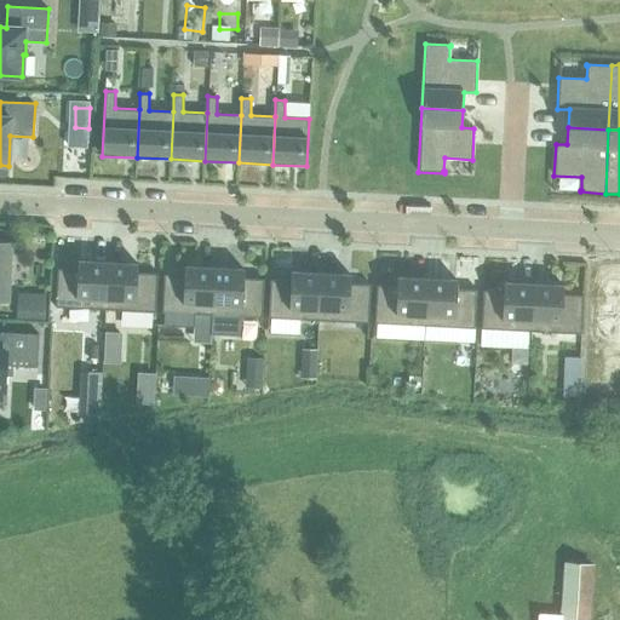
[(0,242),(0,300),(9,302),(12,244),(0,242)]
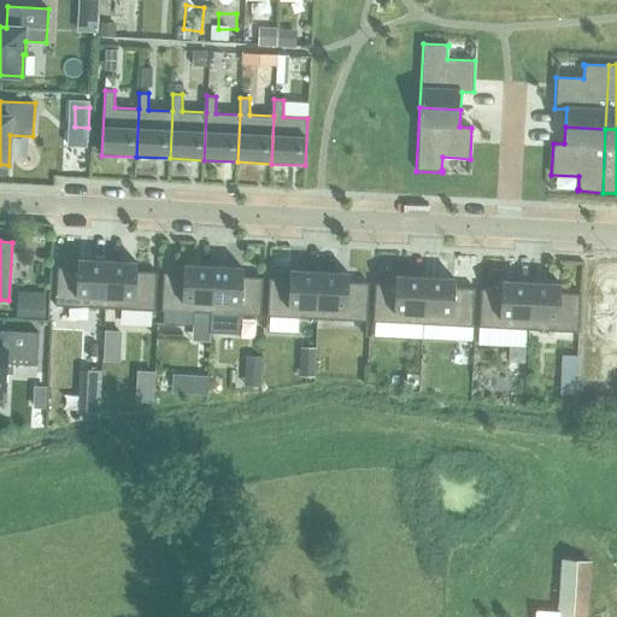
[(105,309),(107,262),(77,260),(77,269),(57,268),(54,306),(105,309)]
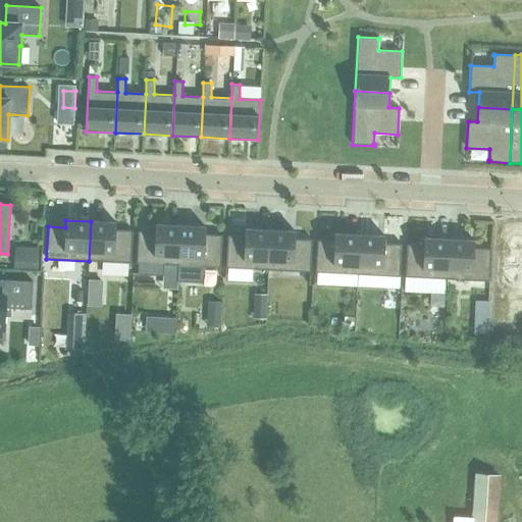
[(91,221),(89,261),(132,263),(133,230),(115,229),(116,222),(91,221)]
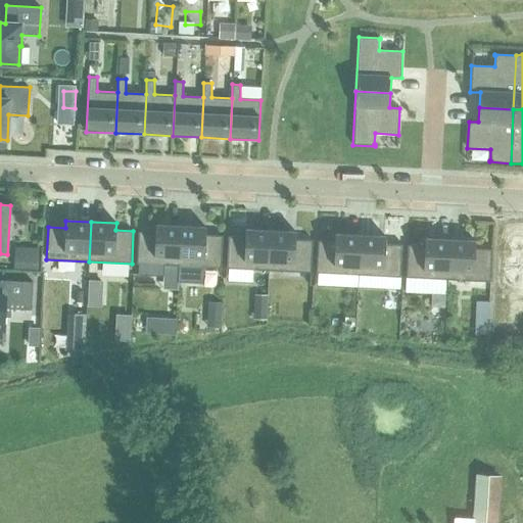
[(138,231),(136,264),(139,264),(138,275),(163,276),(163,266),(179,266),(181,226),(155,225),(155,232),(138,231)]
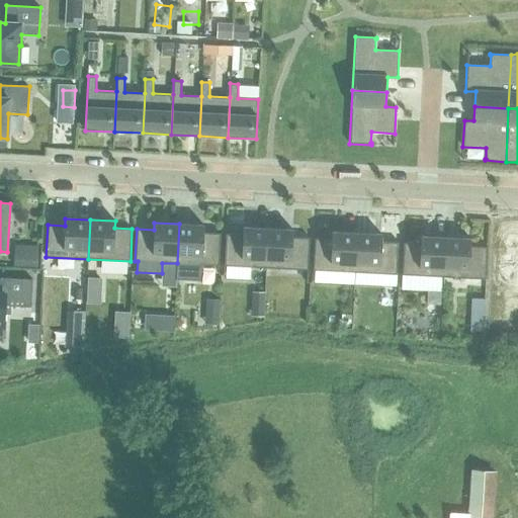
[(177,263),(176,280),(200,280),(200,265),(220,265),(221,233),(203,233),(204,226),(179,224),(177,263)]
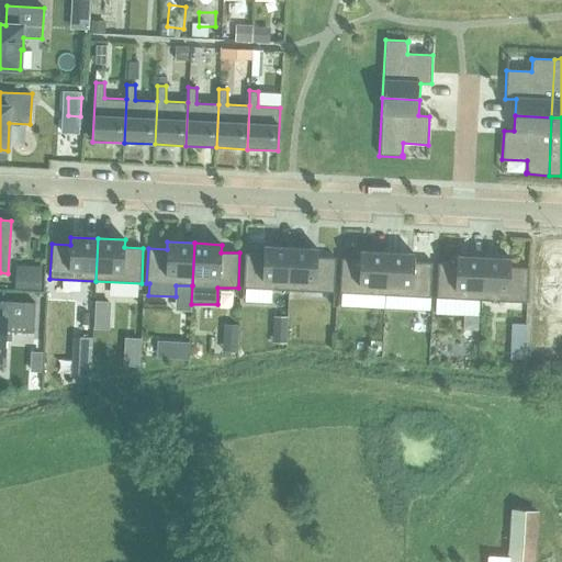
[(243,289),(243,300),(272,302),(272,290),(289,291),(291,248),(263,247),(263,255),(245,254),(243,289)]
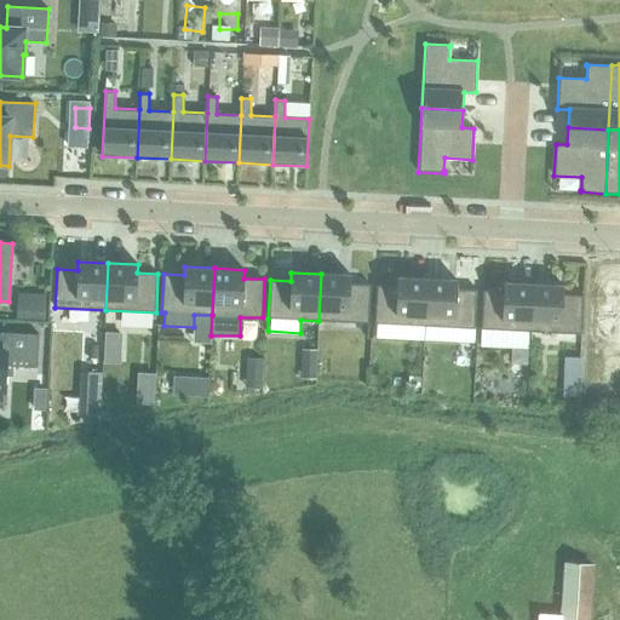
[(321,274),(319,321),(368,323),(371,285),(350,283),(351,275),(321,274)]
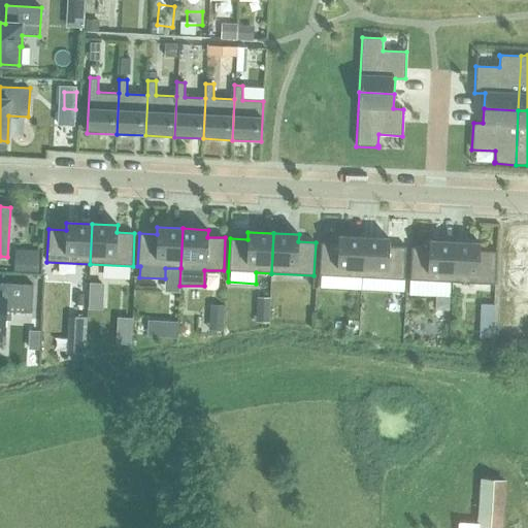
[(362,277),(364,237),(338,236),(338,243),(321,242),(319,275),(362,277)]
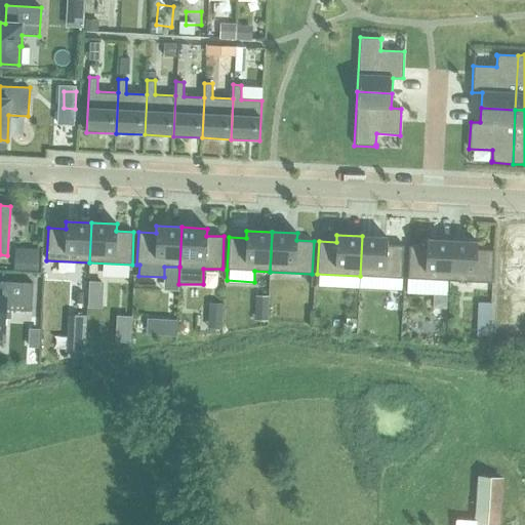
[(362,236),(360,276),(402,278),(404,245),(387,245),(388,237),(362,236)]
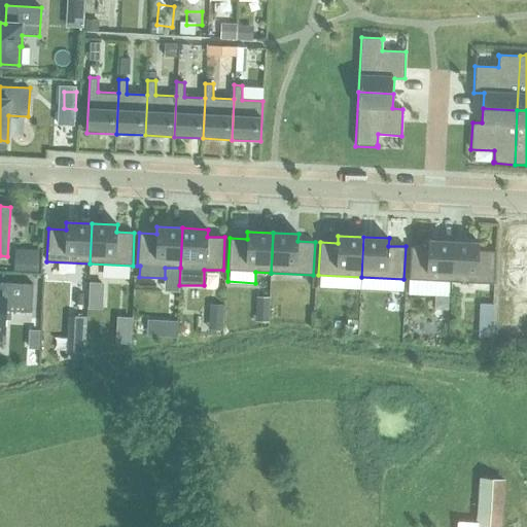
[(452,282),(454,242),(428,240),(428,247),(411,247),(409,280),(452,282)]
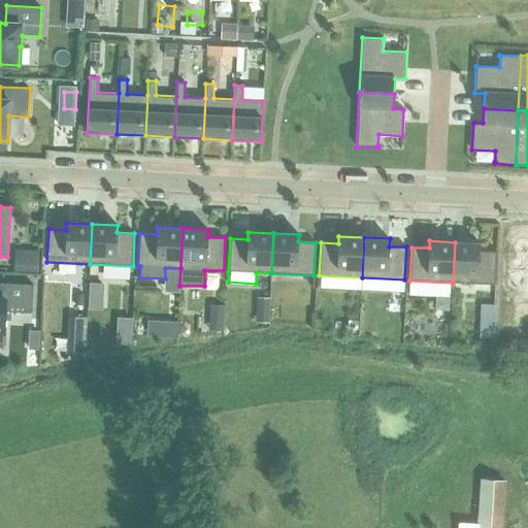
[(455,242),(453,283),(495,285),(497,252),(480,251),(480,243),(455,242)]
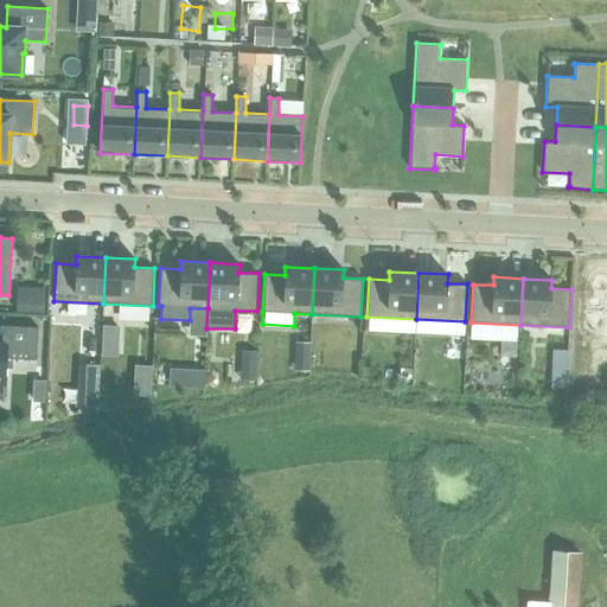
[(606,279),(598,279),(595,327),(606,327),(606,279)]
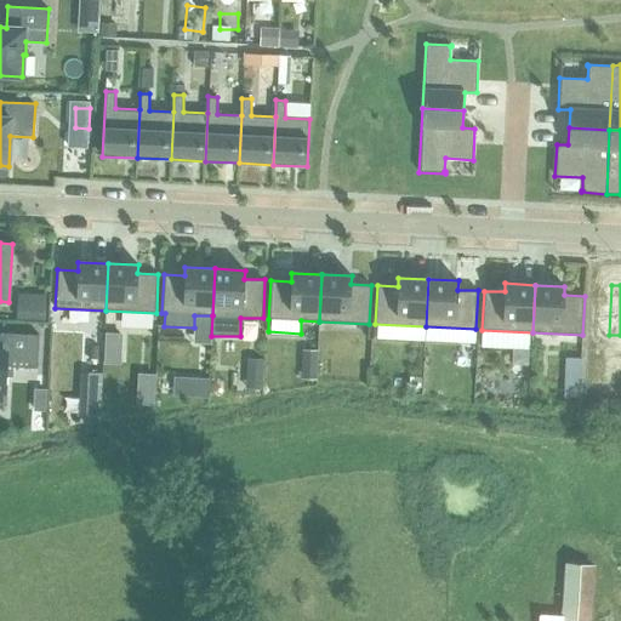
[(0,402),(4,403),(5,376),(12,376),(13,366),(38,368),(39,335),(0,332),(0,402)]
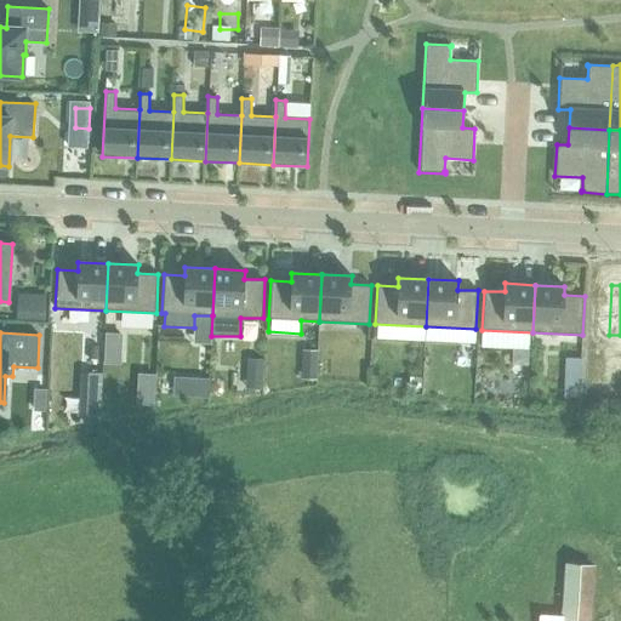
[(581,393),(582,359),(565,358),(564,393),(581,393)]
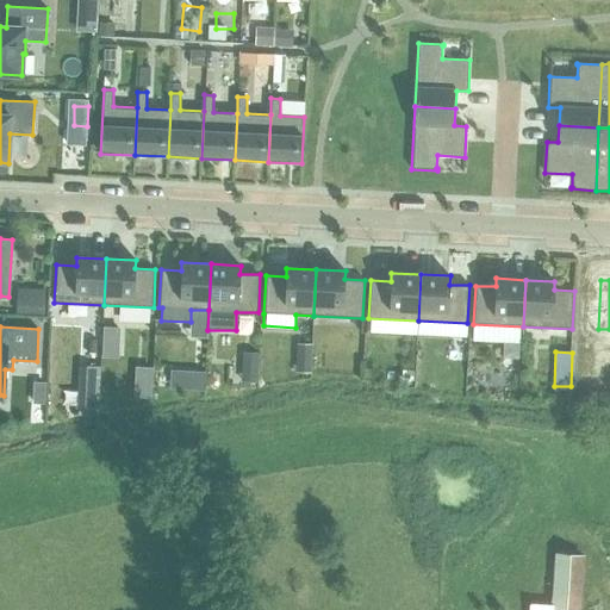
[(87,391),(87,374),(73,374),(73,402),(105,400),(105,391),(87,391)]
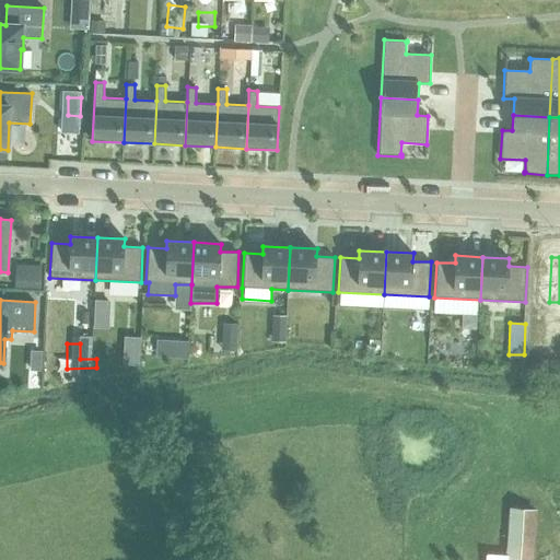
[(532,559),(536,510),(510,508),(506,553),(488,552),(487,559),(532,559)]
